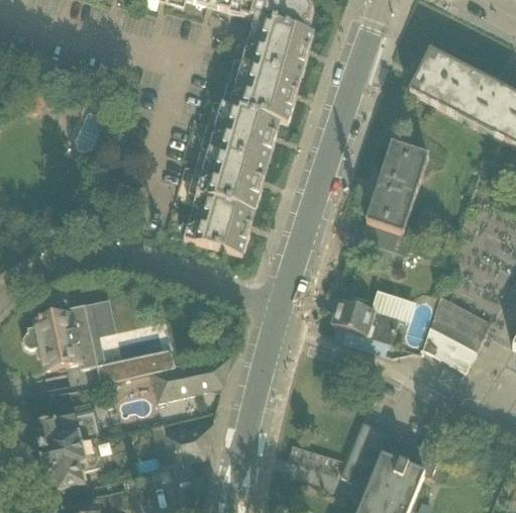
[(156,0),(185,8),(187,1),(185,0),(156,0)]
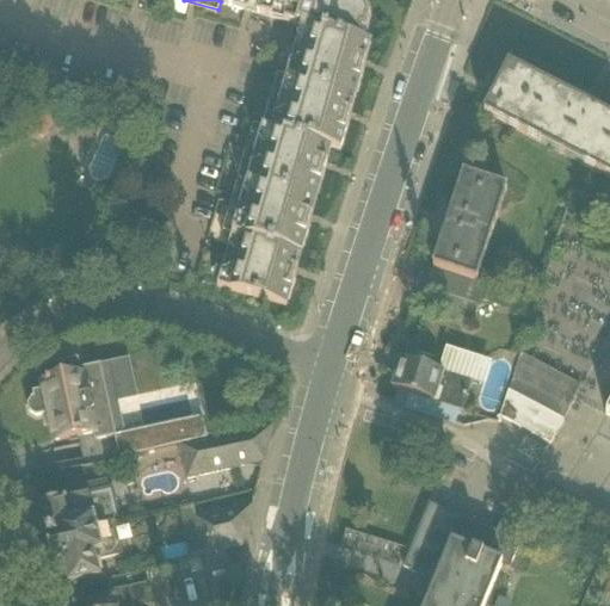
[(219,0),(221,1),(271,16),(275,0),(219,0)]
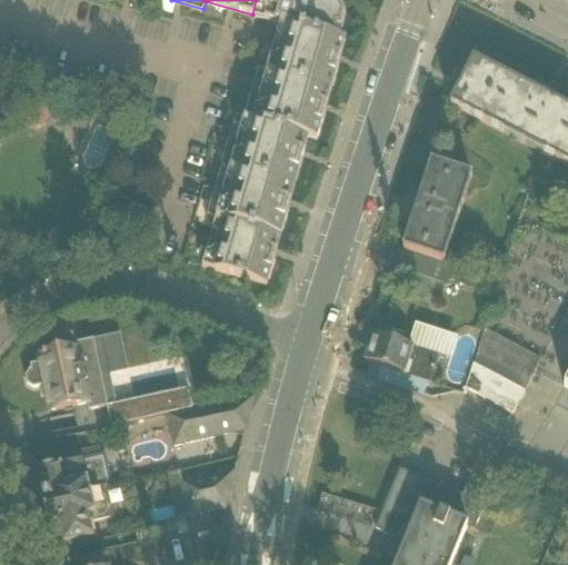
[(256,0),(252,15),(281,22),(282,20),(339,37),(347,12),(339,0),(256,0)]
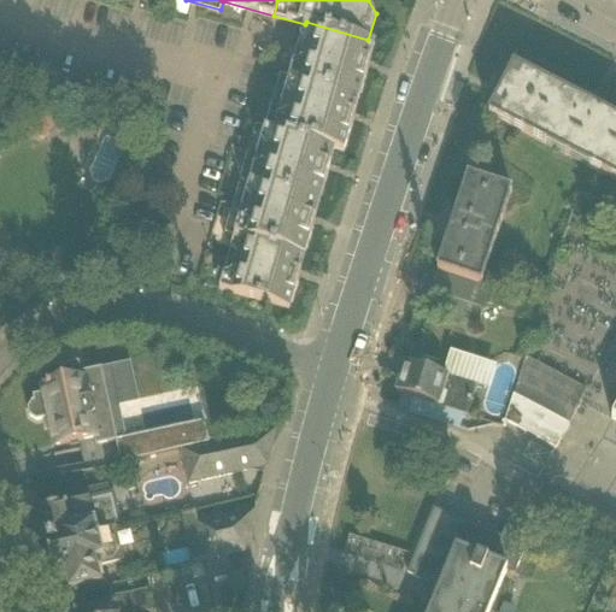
[(291,75),(291,77),(359,98),(368,69),(370,59),(375,42),(368,40),(306,22),(305,24),(291,75)]
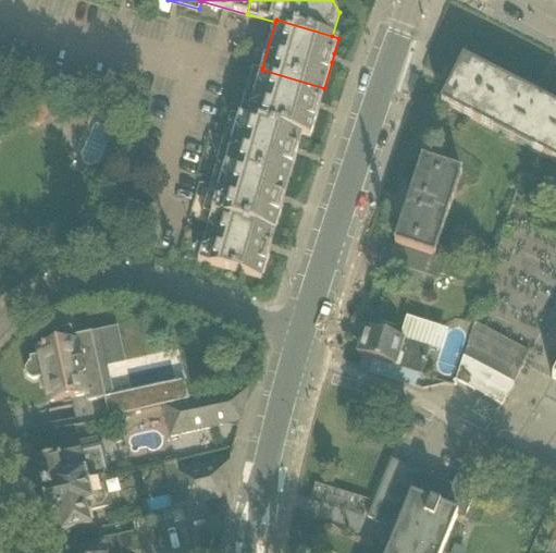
[(452,50),(444,143),(538,150),(544,58),(452,50)]
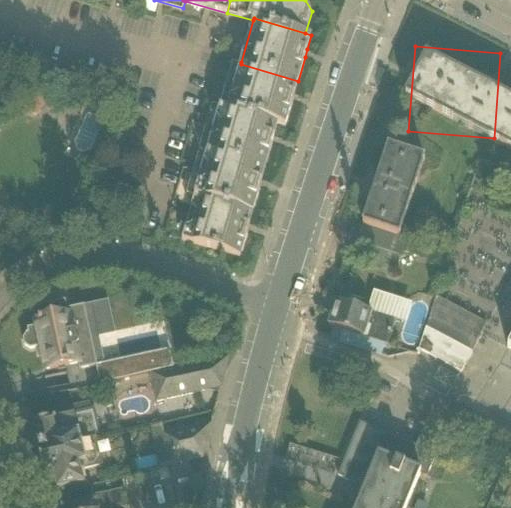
[(286,124),(293,100),(298,81),(241,64),(241,62),(234,60),(221,104),(221,106),(278,122),(286,124)]
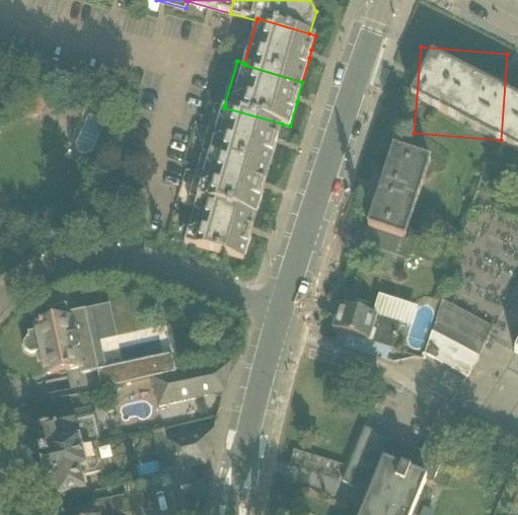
[(26,95),(45,108),(55,93),(37,80),(26,95)]
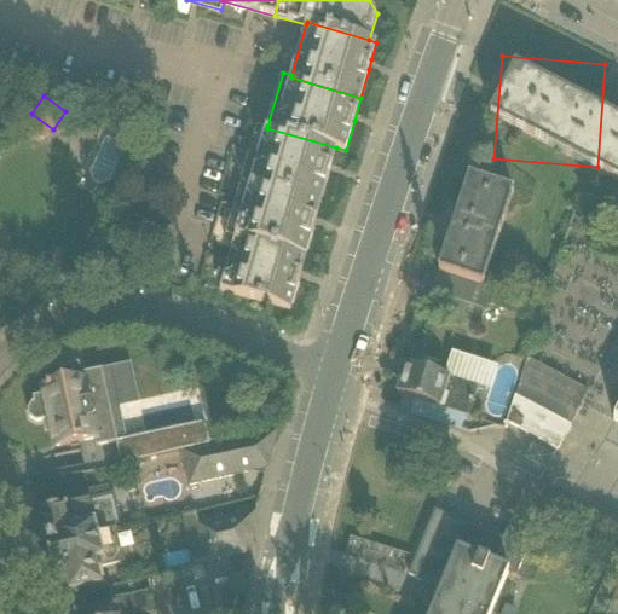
[(322,201),(330,172),(336,148),(267,128),(267,126),(258,123),(242,179),(322,201)]
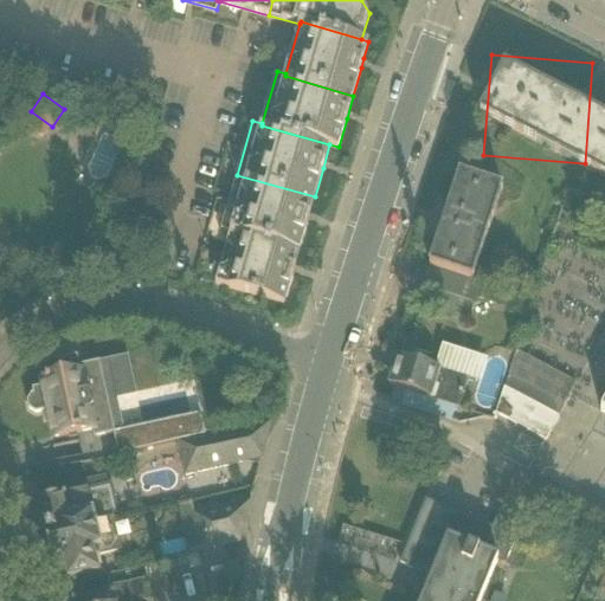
[(464,163),(436,262),(497,279),(526,181),(464,163)]
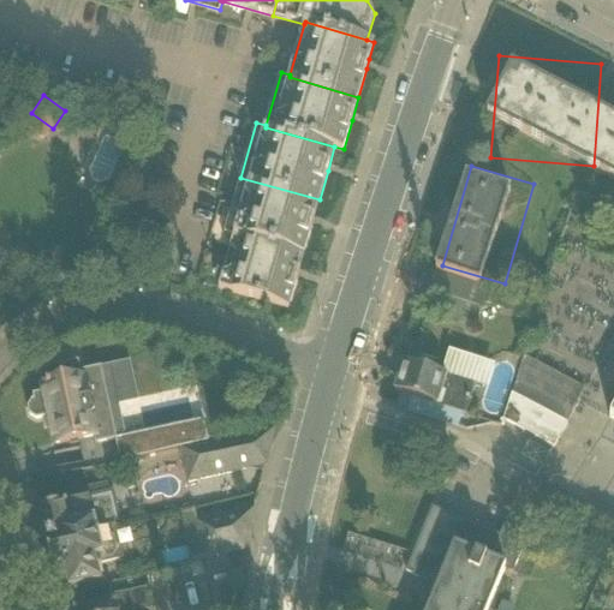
[(304,252),(313,223),(320,199),(240,178),(226,231),(236,233),(304,252)]
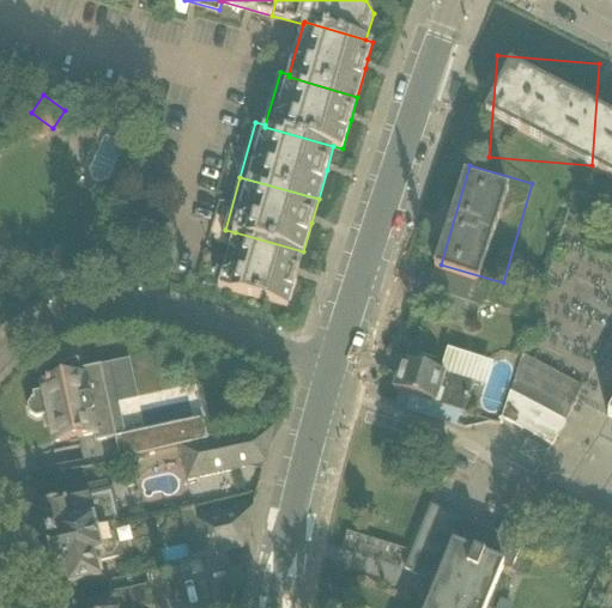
[(289,304),(297,275),(303,251),(235,232),(219,285),(289,304)]
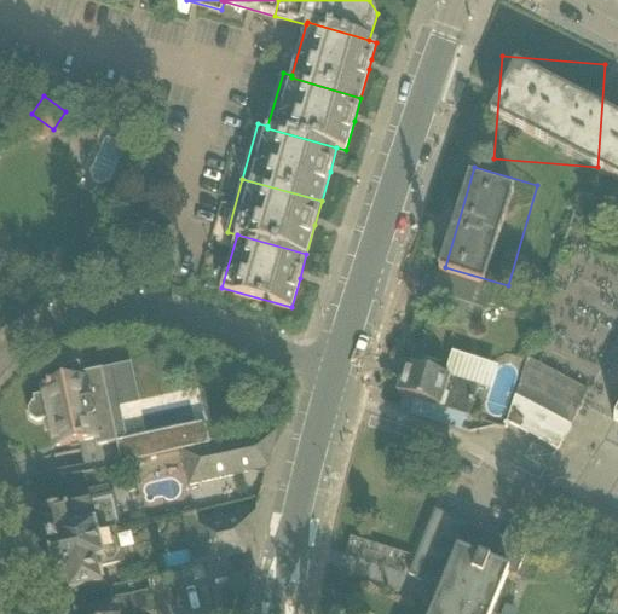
[(427,307),(471,322),(479,324),(487,301),(520,313),(525,297),(484,284),(440,270),(427,307)]
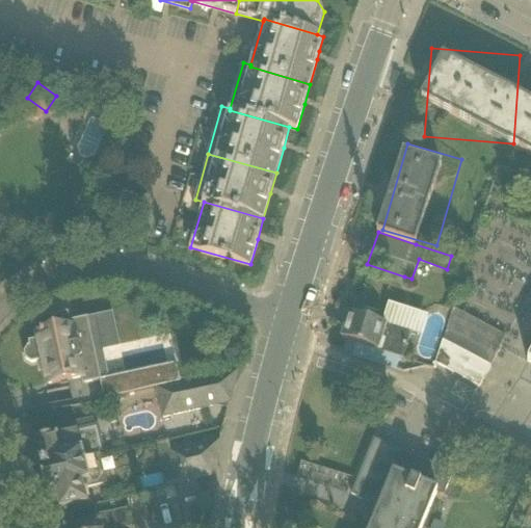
[(46,365),(49,383),(82,375),(83,380),(109,375),(98,319),(89,320),(88,315),(71,319),(68,310),(40,316),(44,332),(38,333),(30,340),(32,343),(29,345),(25,350),(27,358),(32,361),(40,360),(42,366),(46,365)]
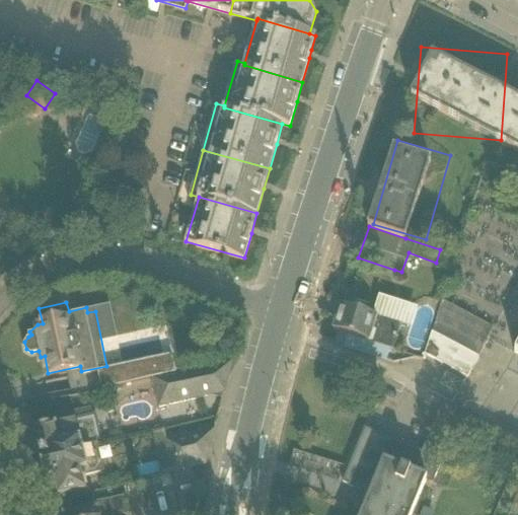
[(394,347),(397,337),(402,321),(343,303),(340,313),(337,312),(334,324),(336,325),(335,327),(394,347)]
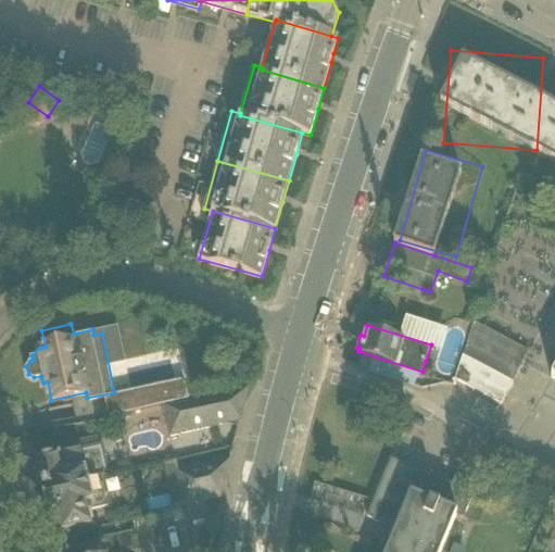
[(465,353),(456,377),(503,402),(514,380),(465,353)]
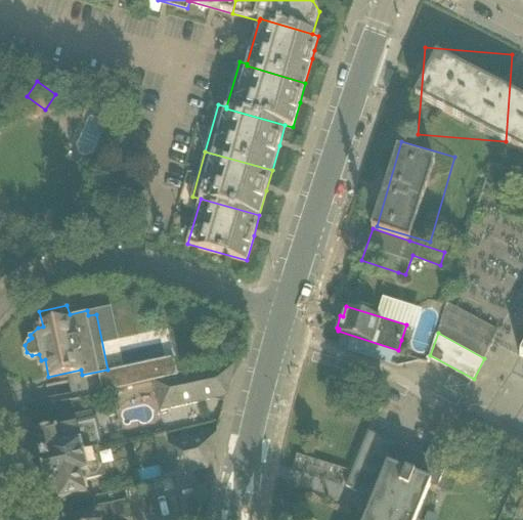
[(227,394),(236,361),(155,380),(161,408),(227,394)]
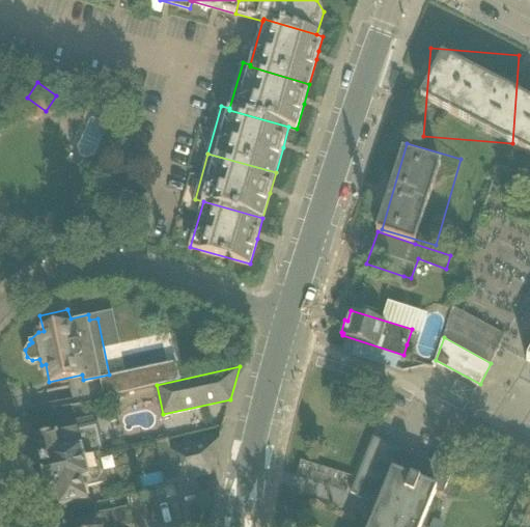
[(453,411),(453,412),(434,461),(374,437),(353,491),(371,500),(365,514),(374,518),(369,526),(420,526),(436,489),(444,492),(473,419),(453,411)]
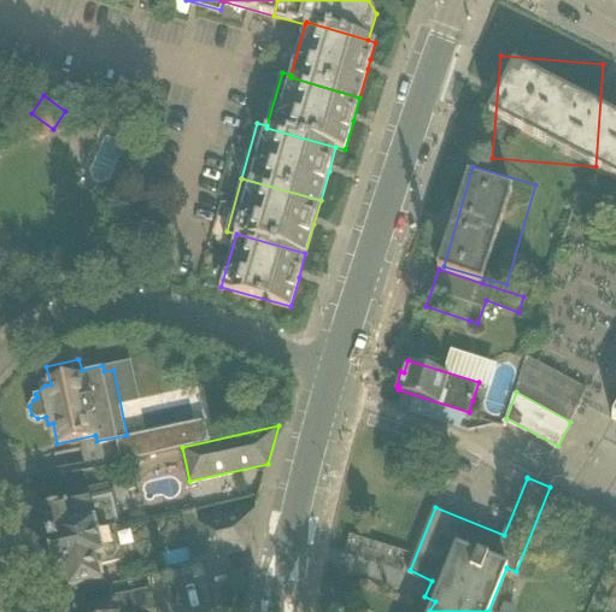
[(65,562),(71,587),(103,578),(99,565),(124,559),(116,525),(123,524),(116,489),(111,489),(109,482),(89,486),(92,494),(89,495),(89,496),(65,502),(41,507),(48,541),(53,564),(65,562)]
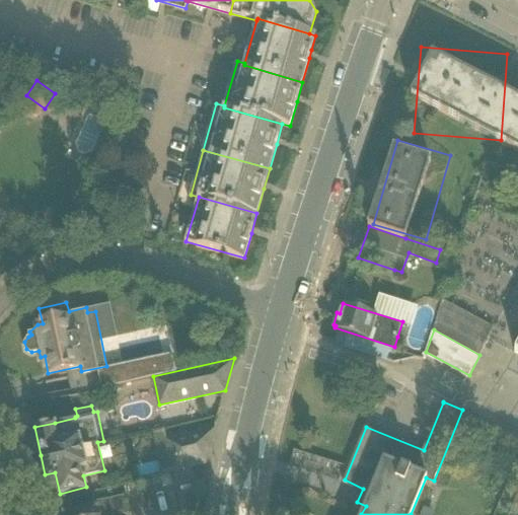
[(198,483),(193,465),(173,470),(177,487),(198,483)]
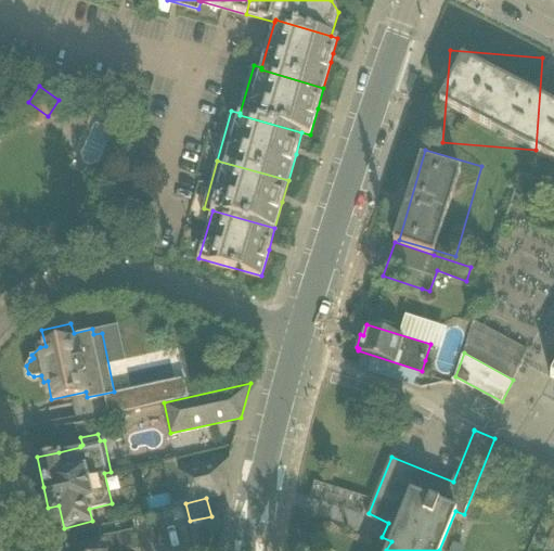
[(174,508),(175,515),(185,512),(183,504),(172,508),(174,508)]
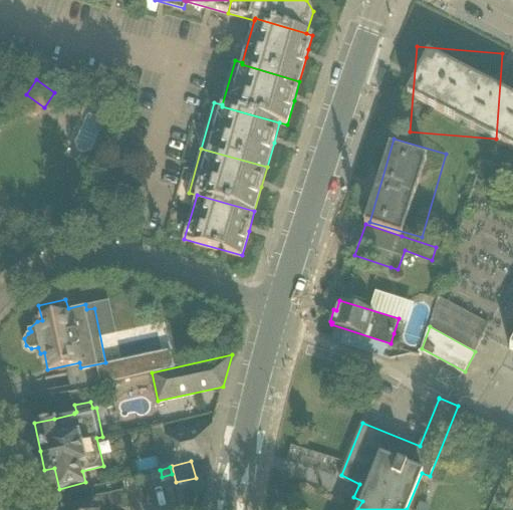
[(161,470),(151,473),(152,480),(162,477),(161,470)]
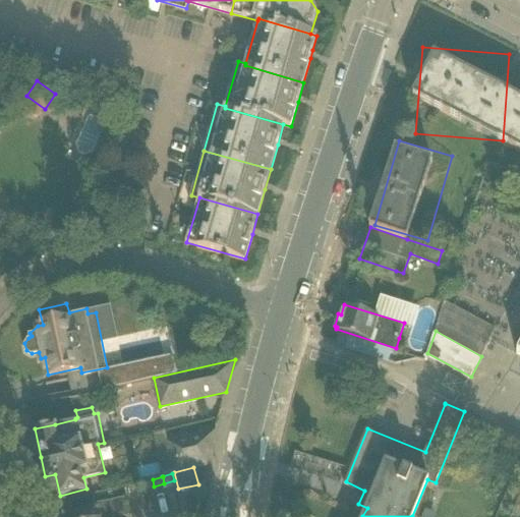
[(97,509),(76,513),(76,516),(119,516),(120,516),(130,514),(126,497),(96,504),(97,509)]
